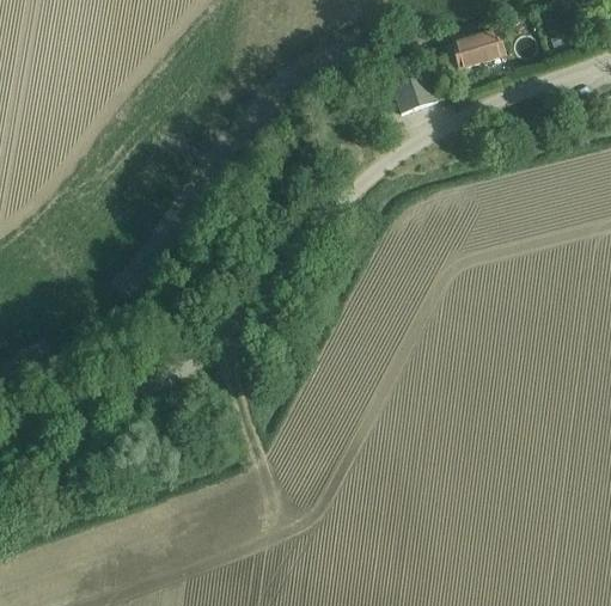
[(452,44),(458,66),(505,53),(498,30),(464,40),(462,32),(451,36),(453,43),(452,44)]
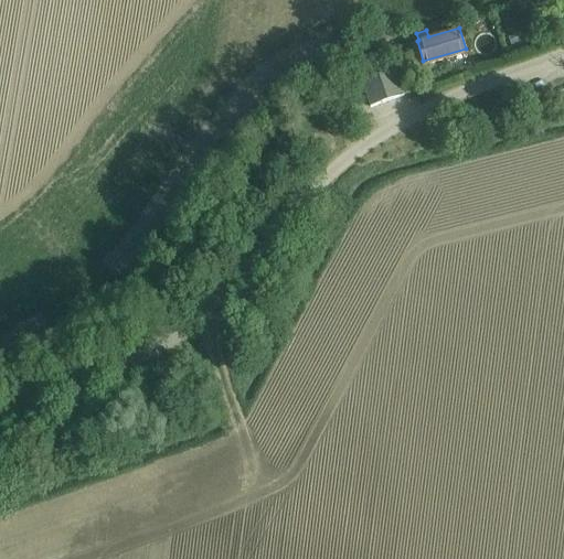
[(515,29),(506,32),(510,45),(520,41),(515,29)]
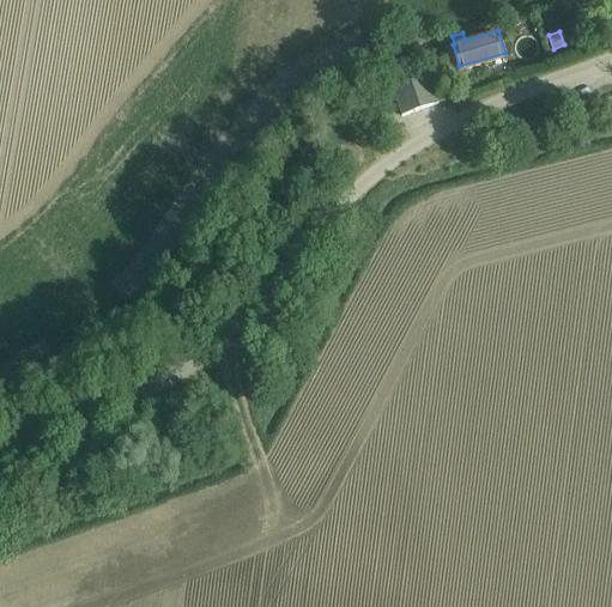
[(443,59),(434,61),(438,77),(447,74),(443,59)]
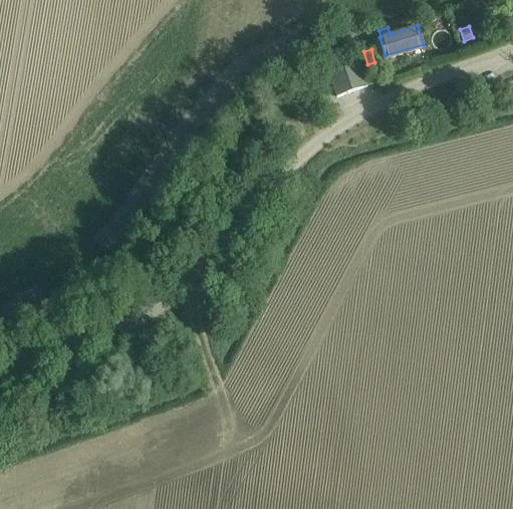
[(328,72),(336,93),(366,83),(359,62),(328,72)]
